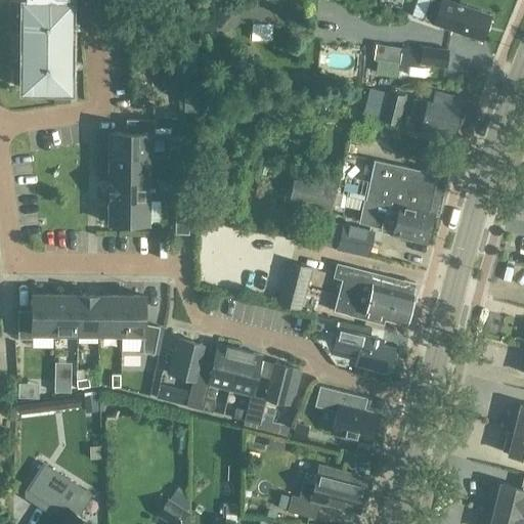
[(68,0),(13,0),(14,2),(5,2),(5,4),(23,4),(23,19),(29,19),(29,32),(23,32),(23,33),(30,33),(29,45),(23,45),(22,77),(29,77),(29,91),(69,91),(68,0)]
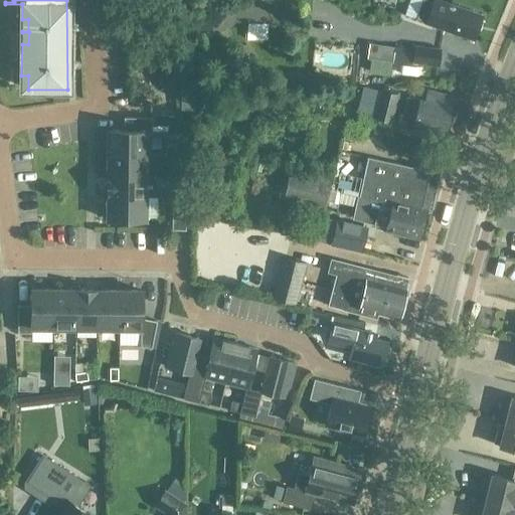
[(482,16),(435,0),(423,0),(417,20),(443,29),(443,30),(473,41),(482,16)]
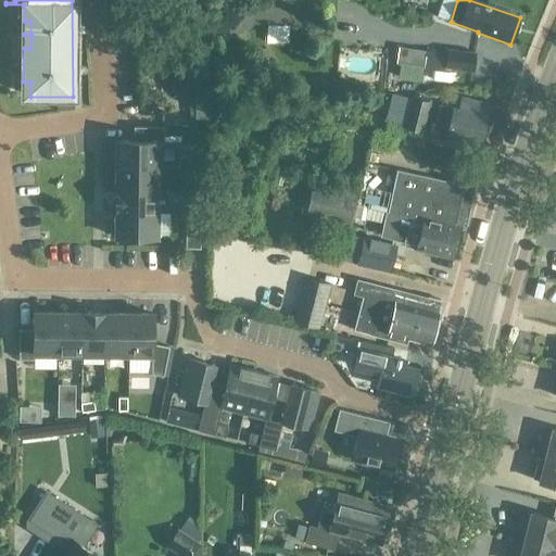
[(304,5),(254,4),(239,11),(223,22),(234,38),(253,25),(290,26),(290,28),(304,28),(304,5)]
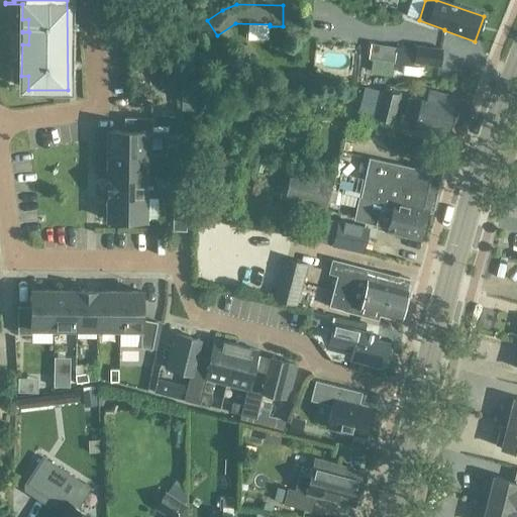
[(397,48),(395,63),(415,66),(415,64),(439,68),(442,50),(417,46),(416,52),(397,48)]
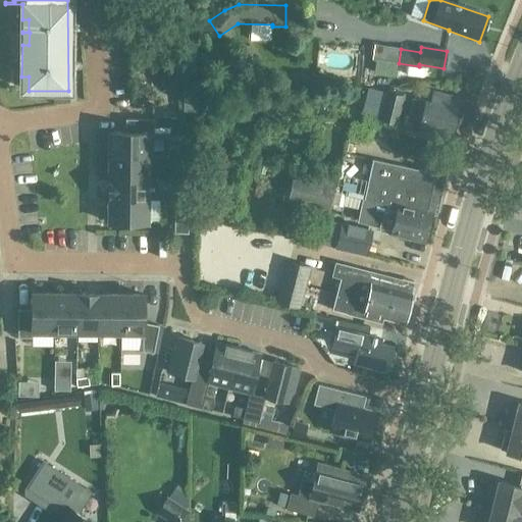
[(191,87),(189,64),(161,67),(163,90),(191,87)]
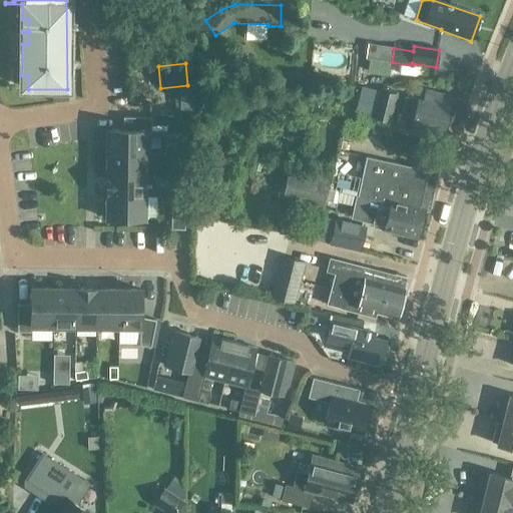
[(430,128),(444,131),(450,108),(449,107),(452,97),(426,90),(424,101),(418,100),(418,101),(406,98),(400,123),(412,126),(411,132),(428,136),(430,128)]
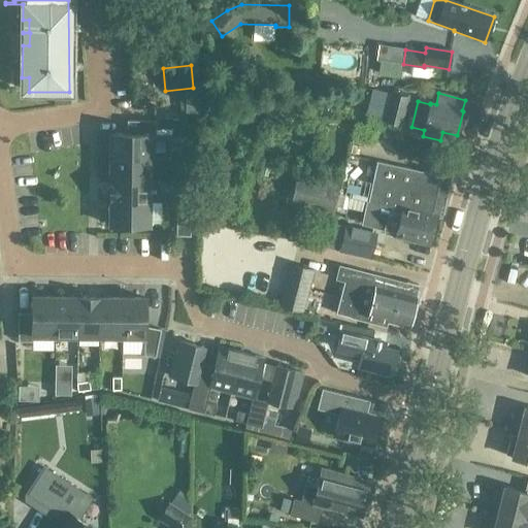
[(372,95),(366,118),(401,126),(408,98),(392,94),(372,95)]
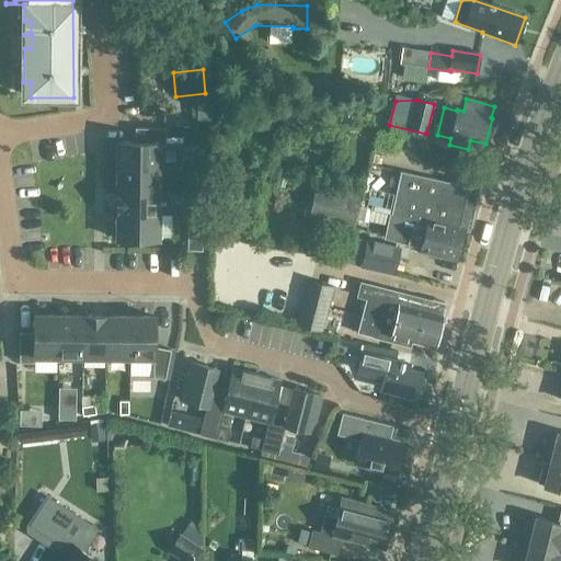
[(88,149),(96,148),(93,126),(83,128),(88,149)]
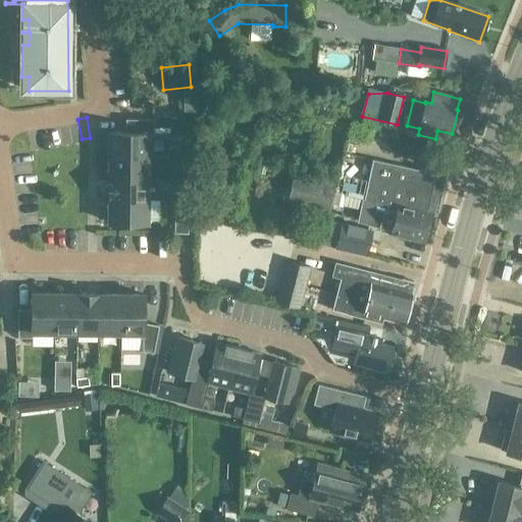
[(109,156),(148,157),(148,136),(154,135),(154,120),(125,120),(125,134),(109,134),(109,156)]
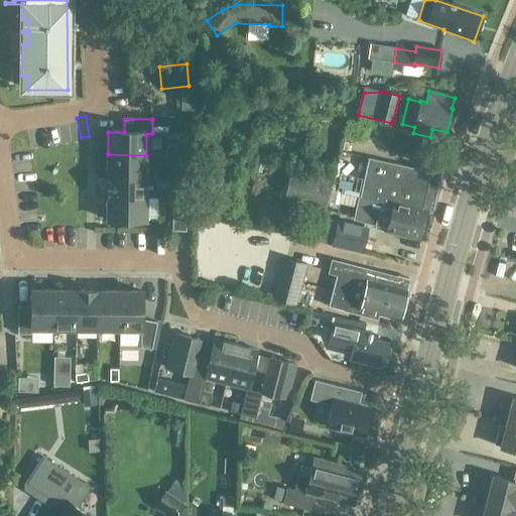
[(146,155),(108,154),(108,176),(146,176),(146,155)]
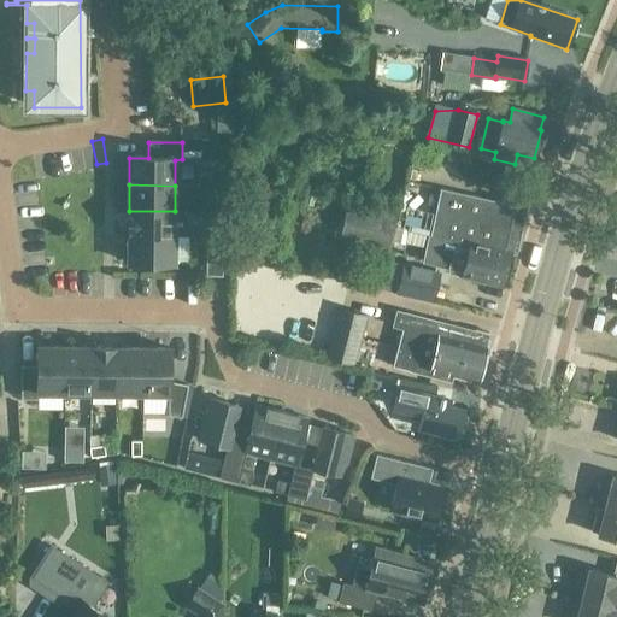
[(216,186),(216,200),(225,200),(227,186),(216,186)]
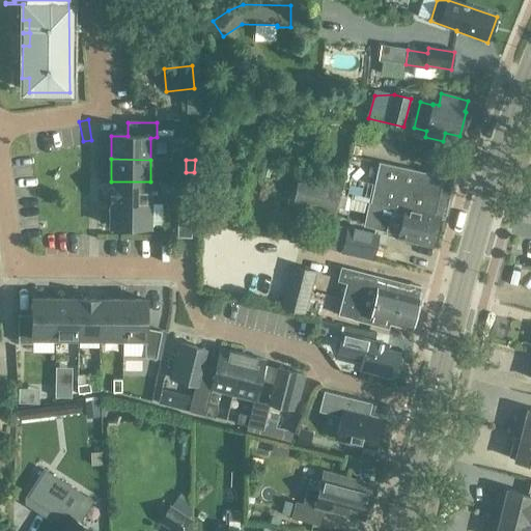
[(370,203),(394,210),(394,208),(404,212),(406,210),(434,216),(442,177),(379,164),(370,203)]
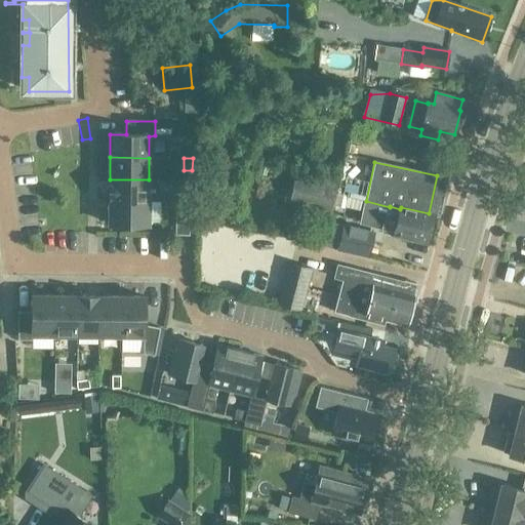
[(337,184),(295,174),(290,200),(332,209),(337,184)]
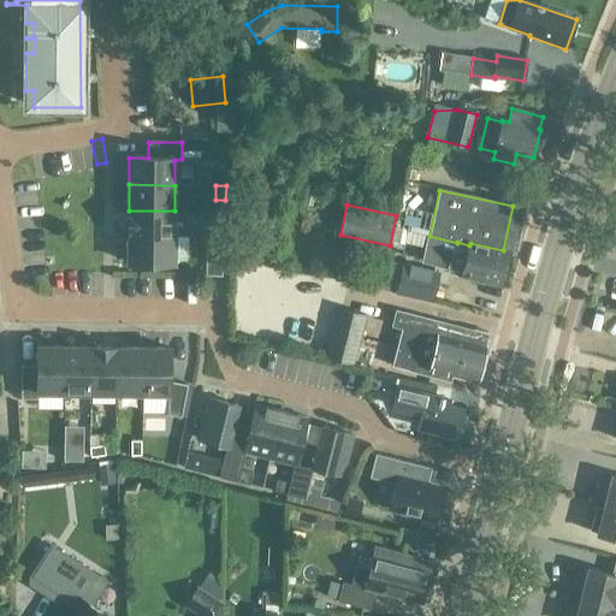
[(187,212),(175,211),(129,211),(129,237),(173,237),(187,237),(187,212)]
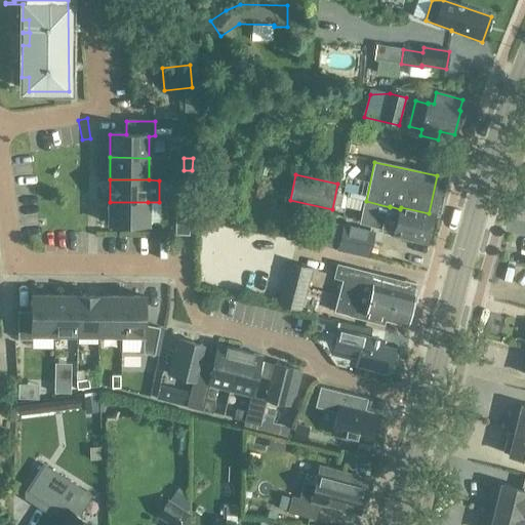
[(182,179),(182,193),(190,193),(190,179),(182,179)]
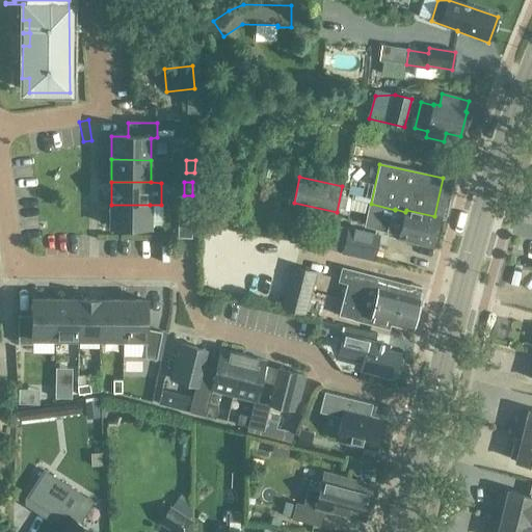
[(395,210),(371,204),(368,215),(392,220),(389,236),(398,238),(398,240),(432,248),(440,218),(434,216),(406,210),(405,212),(395,209),(395,210)]
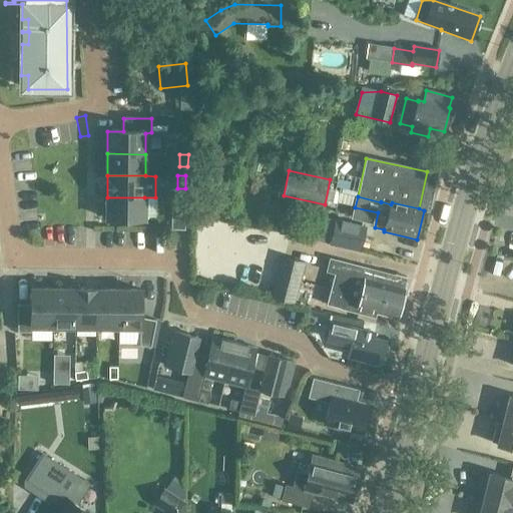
[(144,197),(107,197),(106,219),(144,219),(144,197)]
